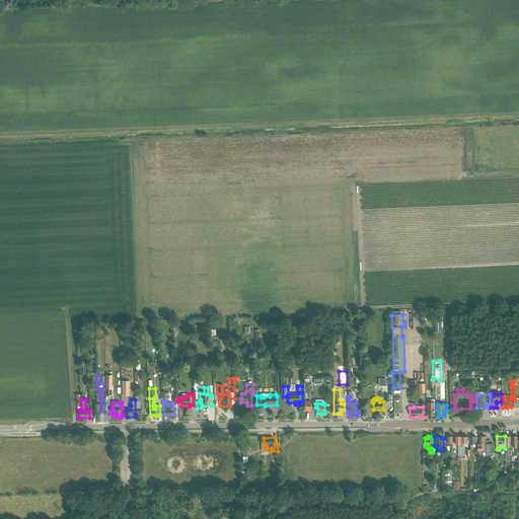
[(452,486),(452,469),(444,469),(444,486),(452,486)]
